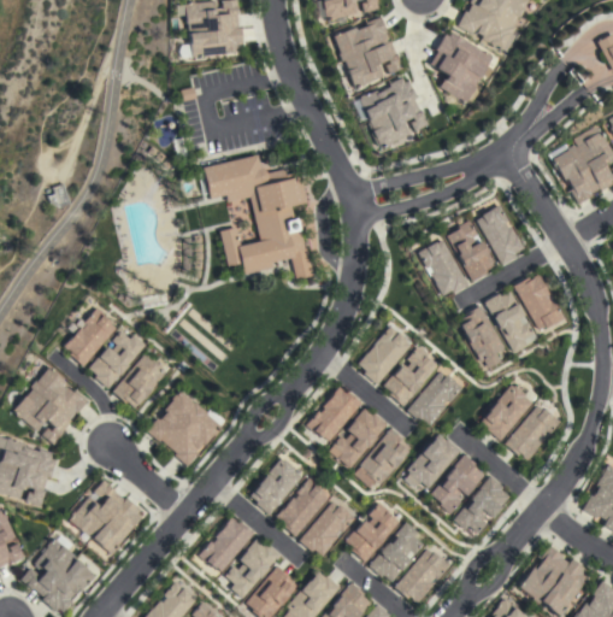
[(202,57),(202,58),(195,59),(194,57),(192,57),(186,5),(188,4),(188,3),(195,1),(195,4),(217,1),(217,9),(224,9),(223,1),(230,0),(239,0),(240,15),(239,15),(240,28),(242,28),(245,46),(240,47),(241,52),(202,57)]
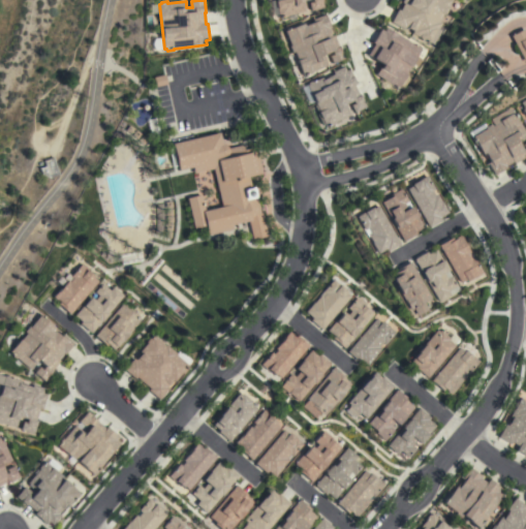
[(298,13),(299,19),(291,21),(290,17),(283,18),(283,17),(280,17),(277,1),(279,1),(278,0),(323,0),(325,1),(323,1),(326,7),(313,10),(311,2),(314,2),(313,0),(305,0),(307,11),(298,13)]
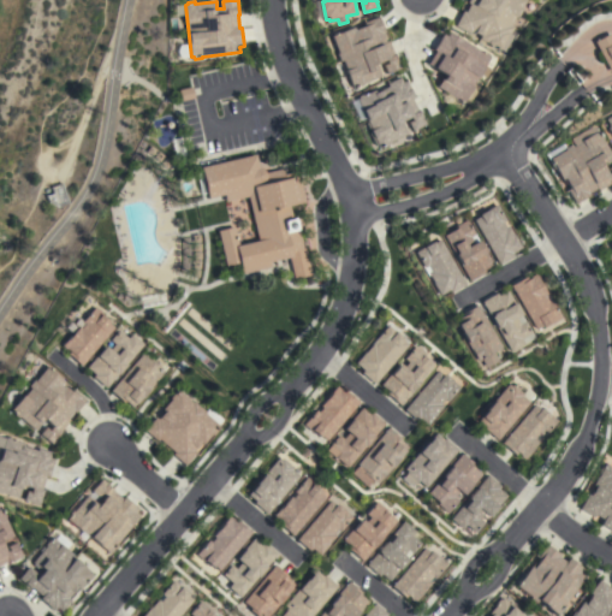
[(529,0),(521,17),(520,16),(515,25),(517,27),(514,35),(511,34),(503,49),(500,48),(500,51),(493,46),(493,45),(482,39),(483,36),(474,30),(473,34),(458,25),(465,11),(468,12),(473,4),(470,3),(470,0),(529,0)]
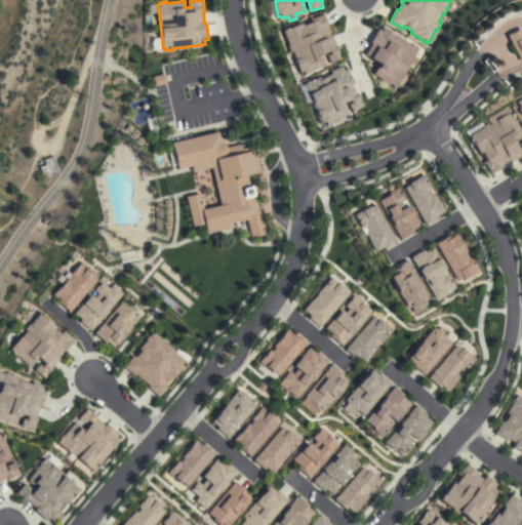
[(285,31),(304,24),(305,26),(319,19),(318,17),(325,14),(330,27),(328,28),(331,36),(333,35),(338,47),(339,46),(344,57),(332,63),(329,55),(332,54),(331,50),(322,54),(326,65),(310,72),(311,73),(306,75),(306,74),(303,75),(296,59),(297,59),(294,51),(291,52),(289,46),(290,45),(285,31)]
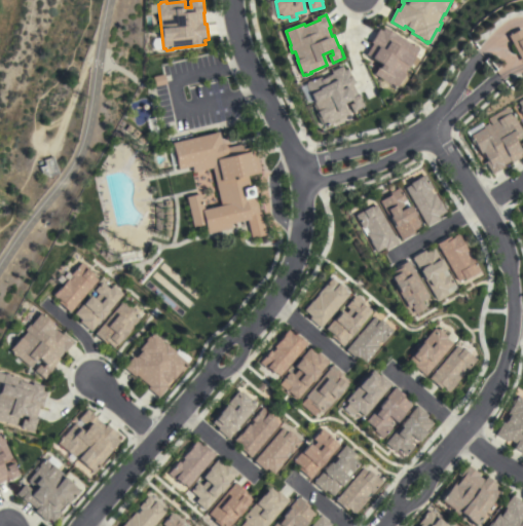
[(414,44),(415,43),(421,47),(406,74),(399,87),(397,87),(397,88),(390,84),(391,83),(376,74),(379,68),(380,68),(383,64),(367,54),(374,43),(373,42),(381,29),(384,31),(386,27),(414,44)]
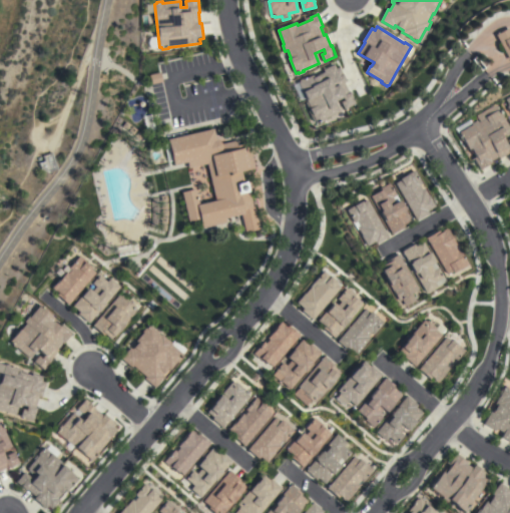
[(497,35),(509,29),(509,56),(497,35)]
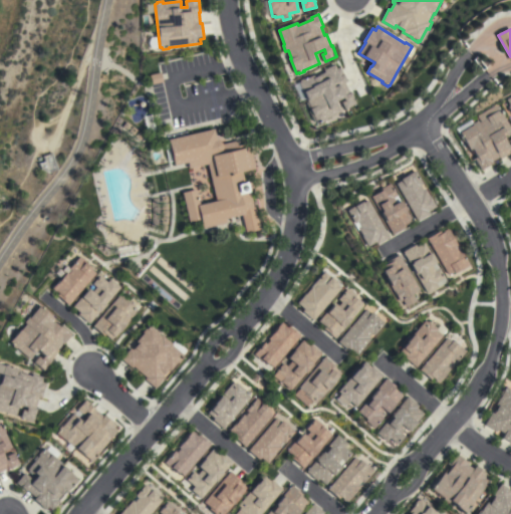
[(299,82),(301,81),(300,80),(306,77),(307,78),(314,75),(315,77),(326,72),(325,70),(335,64),(338,69),(341,67),(348,81),(345,82),(350,92),(352,92),(357,103),(346,109),(342,102),(346,100),(344,97),(334,102),(336,105),(338,104),(341,111),(325,119),(326,120),(318,124),(317,120),(315,121),(310,111),(311,110),(310,108),(312,108),(304,91),(299,82)]
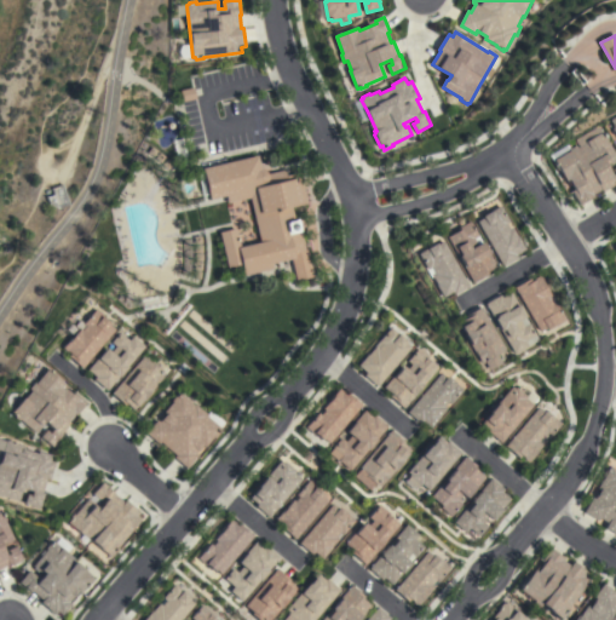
[(615,161),(612,164),(611,162),(608,165),(614,176),(615,174),(615,185),(605,191),(603,189),(594,194),(596,196),(582,205),(574,191),(576,189),(574,184),(573,185),(569,181),(568,181),(562,170),(560,171),(557,165),(559,165),(553,154),(570,144),(573,149),(579,145),(580,148),(582,147),(577,139),(600,126),(605,133),(608,132),(611,139),(610,141),(615,149),(615,161)]
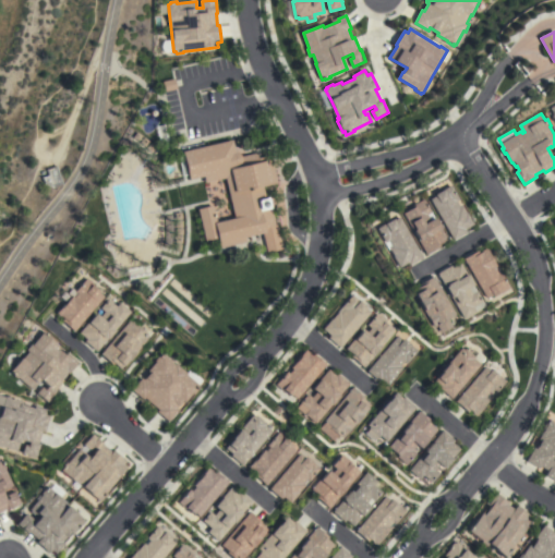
[(278,226),(284,249),(268,253),(264,233),(246,238),(248,242),(222,249),(219,239),(207,241),(200,209),(215,205),(219,222),(237,218),(227,178),(207,183),(205,177),(191,180),(184,152),(233,140),(237,153),(239,154),(241,155),(243,156),(261,153),(262,158),(269,156),(270,160),(274,159),(279,183),(265,186),(267,197),(270,197),(277,226),(278,226)]
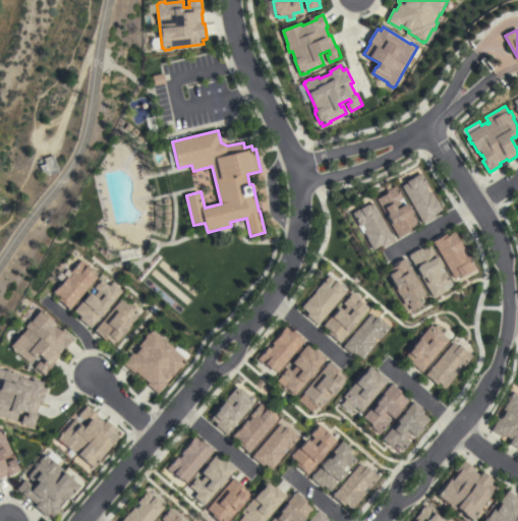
[(403,186),(408,183),(407,181),(422,173),(430,186),(427,187),(430,192),(433,191),(437,199),(438,198),(444,210),(436,214),(437,217),(424,224),(403,186)]
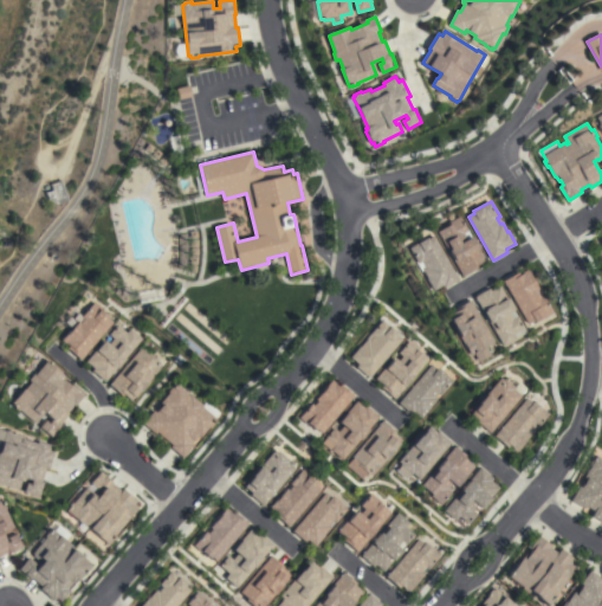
[(439,232),(451,225),(450,223),(461,216),(470,231),(465,233),(468,239),(472,237),(478,247),(480,247),(487,260),(478,265),(479,268),(464,277),(439,232)]
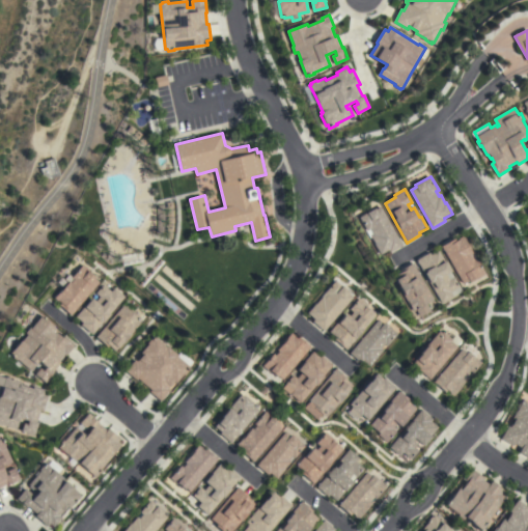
[(404,245),(391,252),(389,250),(381,254),(374,244),(376,244),(371,238),(370,238),(366,229),(360,217),(376,208),(376,210),(382,206),(404,245)]
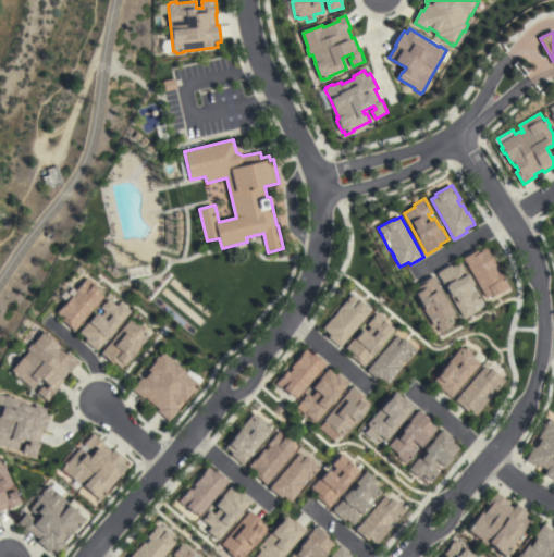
[(465,258),(478,250),(480,252),(482,251),(482,250),(488,247),(494,259),(494,260),(499,268),(496,269),(500,274),(502,272),(511,287),(502,293),(502,292),(494,296),(493,295),(487,298),(465,258)]
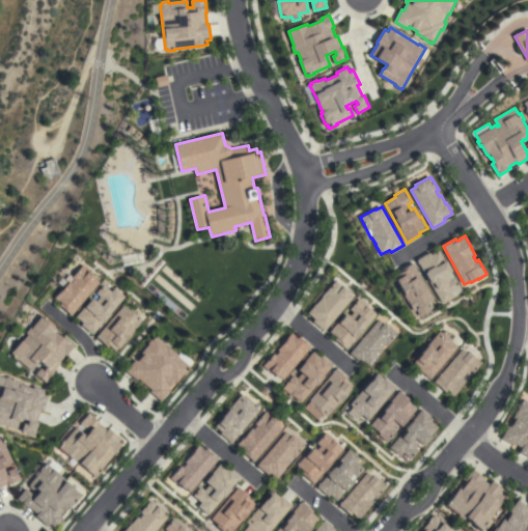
[(418,260),(431,252),(432,254),(440,250),(452,271),(447,274),(450,280),(455,277),(461,287),(451,292),(453,297),(442,303),(418,260)]
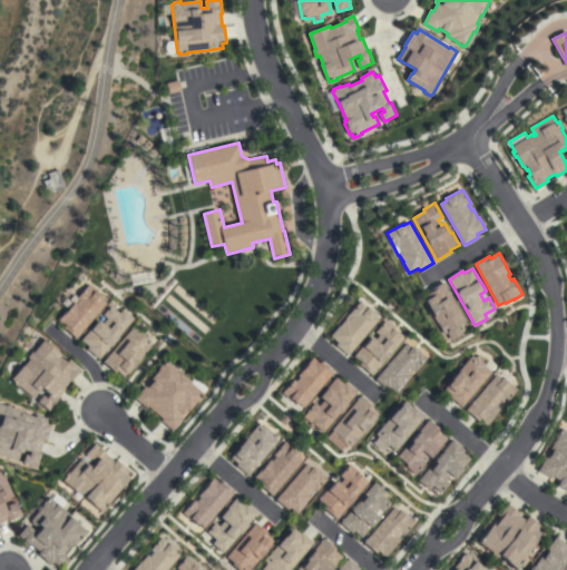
[(467,321),(459,326),(463,334),(451,341),(447,333),(445,335),(429,307),(423,296),(431,292),(430,291),(445,282),(467,321)]
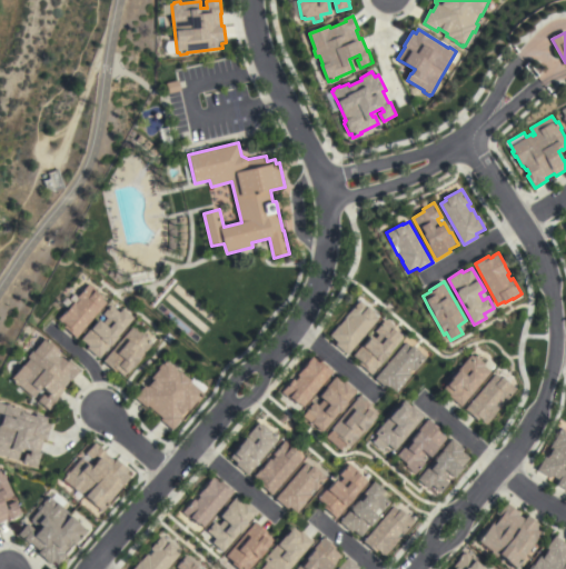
[(78,338),(65,327),(67,325),(65,322),(63,323),(60,320),(76,301),(77,303),(81,299),(79,297),(91,283),(98,290),(97,291),(105,297),(103,298),(108,302),(78,338)]
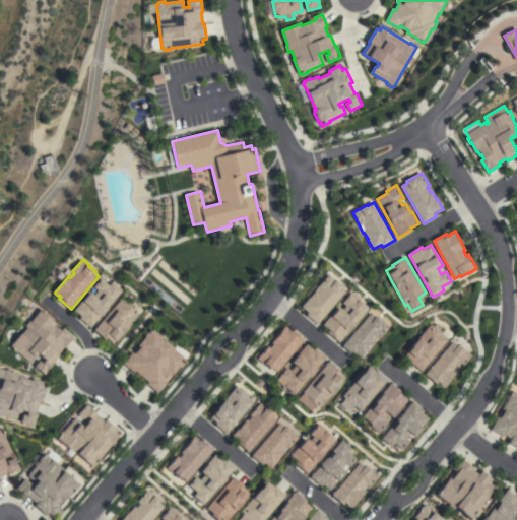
[(319,324),(308,315),(309,313),(303,307),(311,297),(311,298),(317,290),(316,290),(330,274),(343,286),(342,287),(346,291),(319,324)]
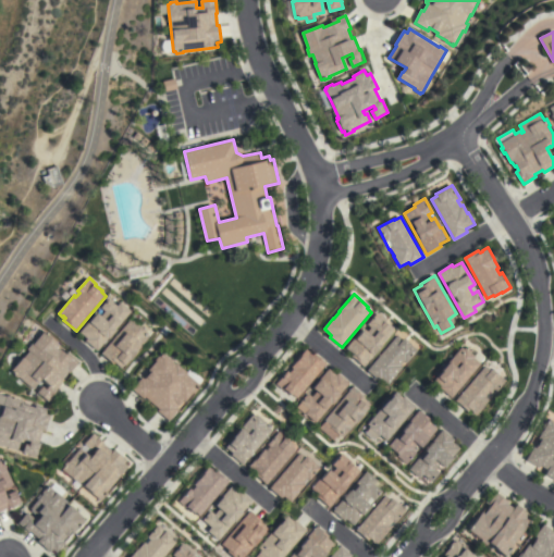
[(98,350),(86,341),(88,338),(81,332),(97,313),(101,317),(107,311),(102,308),(110,298),(119,306),(122,302),(132,311),(98,350)]
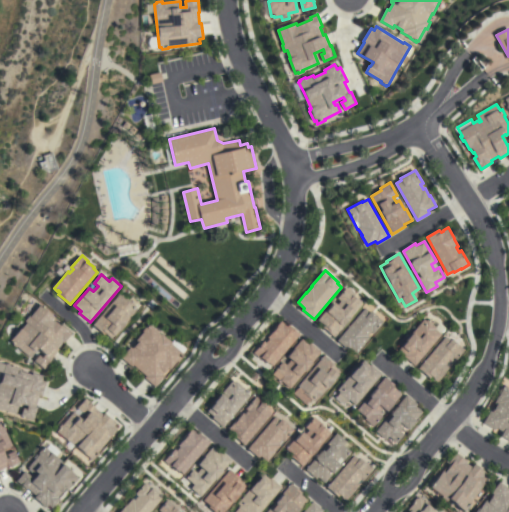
[(324,328),(325,326),(318,320),(327,310),(328,310),(334,303),(337,306),(342,301),(338,298),(347,288),(356,295),(355,296),(364,304),(351,319),(350,318),(344,325),(345,326),(335,337),(324,328)]
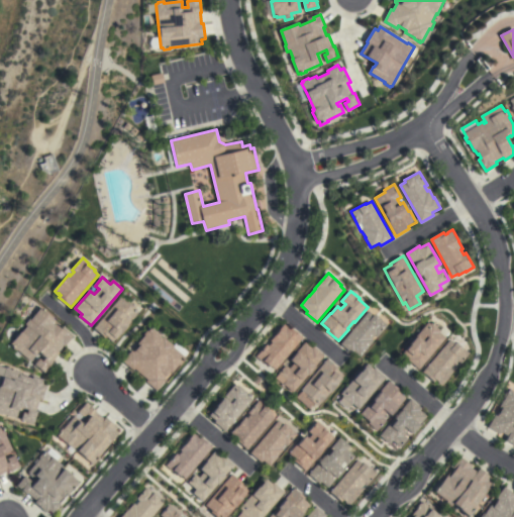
[(121,297),(127,302),(128,301),(138,309),(137,310),(139,312),(114,342),(108,337),(106,338),(95,328),(121,297)]
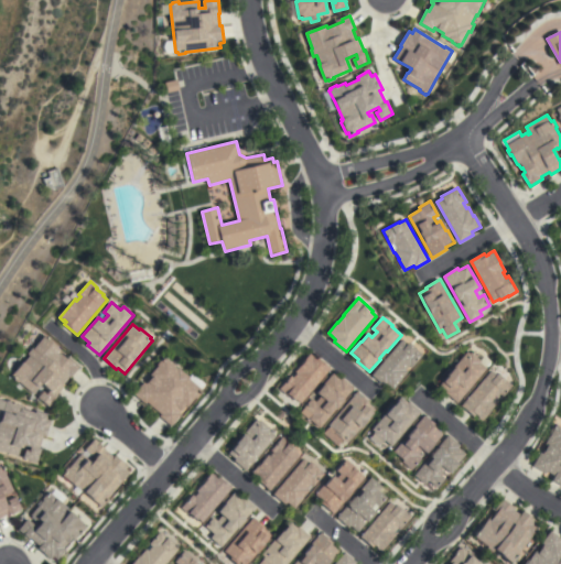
[(19,381),(19,382),(15,380),(15,379),(12,376),(23,361),(24,362),(30,356),(28,354),(33,348),(34,349),(45,336),(49,339),(50,338),(53,342),(52,343),(62,350),(60,353),(67,359),(69,357),(82,366),(72,378),(69,377),(64,383),(66,384),(57,396),(58,396),(50,407),(39,398),(44,391),(47,394),(50,390),(41,383),(39,387),(40,388),(34,394),(19,381)]
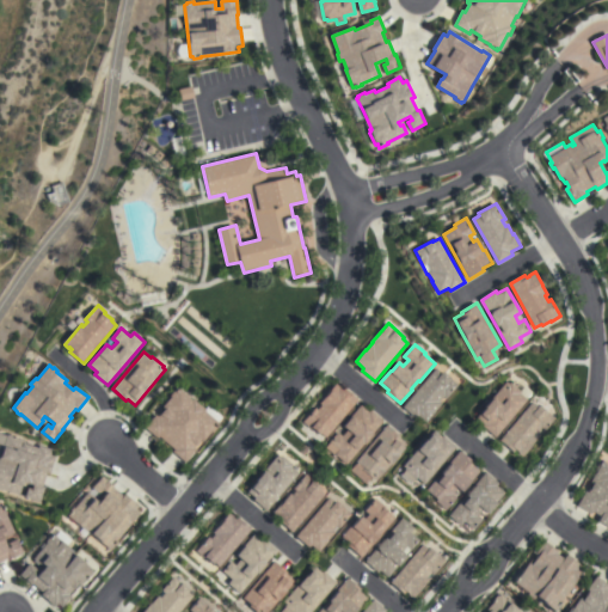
[(437,368),(442,373),(443,372),(460,385),(448,398),(444,396),(441,401),(442,403),(436,411),(428,423),(419,416),(417,418),(404,407),(437,368)]
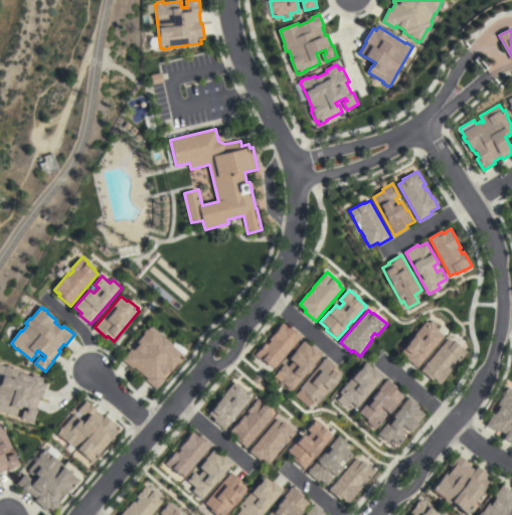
[(418,368),(407,358),(408,357),(402,352),(409,343),(408,343),(428,321),(430,323),(432,322),(440,329),(439,331),(446,336),(418,368)]
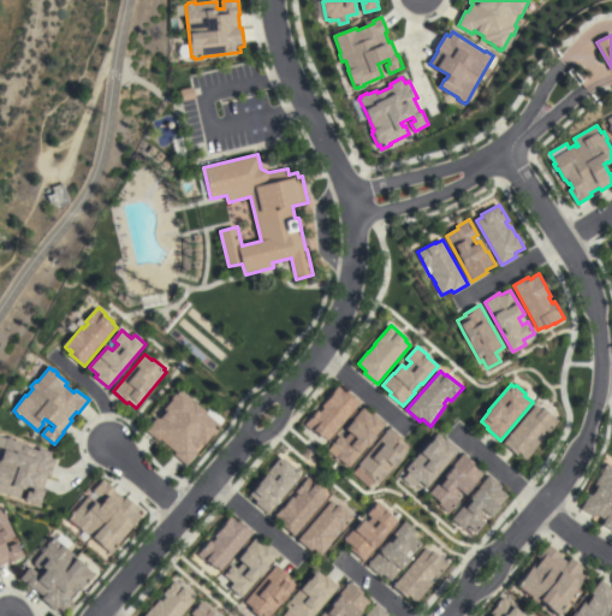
[(330,440),(324,436),(322,438),(314,431),(314,432),(306,425),(319,410),(321,413),(325,408),(322,407),(334,392),(333,392),(339,386),(344,390),(343,391),(346,394),(349,391),(362,402),(330,440)]
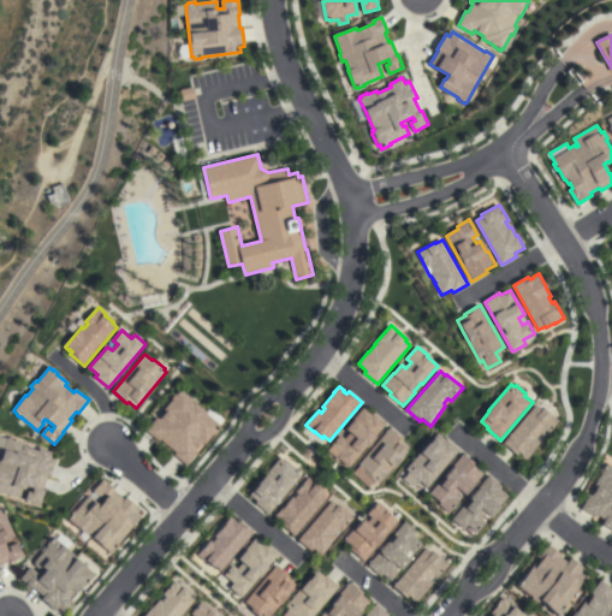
[(188,466),(174,455),(177,452),(161,439),(160,442),(147,431),(159,418),(160,419),(167,412),(166,409),(174,400),(172,398),(177,394),(178,394),(182,391),(195,403),(196,402),(209,413),(208,414),(223,427),(215,434),(214,434),(206,444),(203,443),(196,450),(198,452),(188,466)]
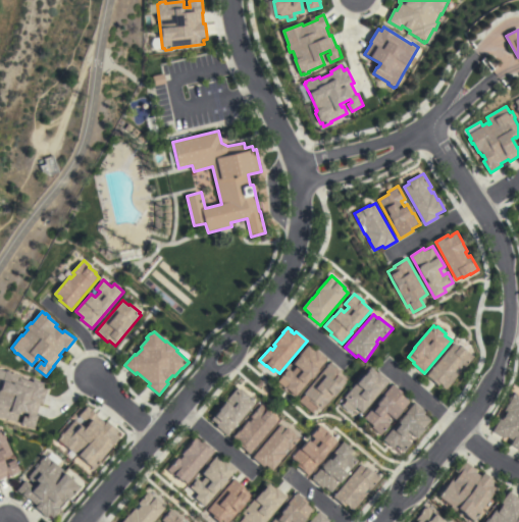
[(455,344),(460,347),(461,346),(467,352),(468,351),(475,357),(464,369),(462,367),(459,371),(460,372),(455,378),(456,379),(447,389),(444,386),(444,385),(440,383),(439,385),(427,375),(455,344)]
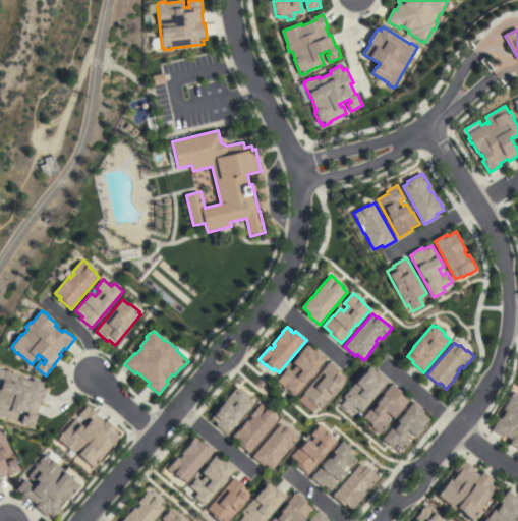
[(296,395),(287,388),(286,388),(278,381),(282,377),(281,377),(288,368),(292,371),(296,366),(293,363),(308,345),(315,351),(317,349),(328,358),(296,395)]
